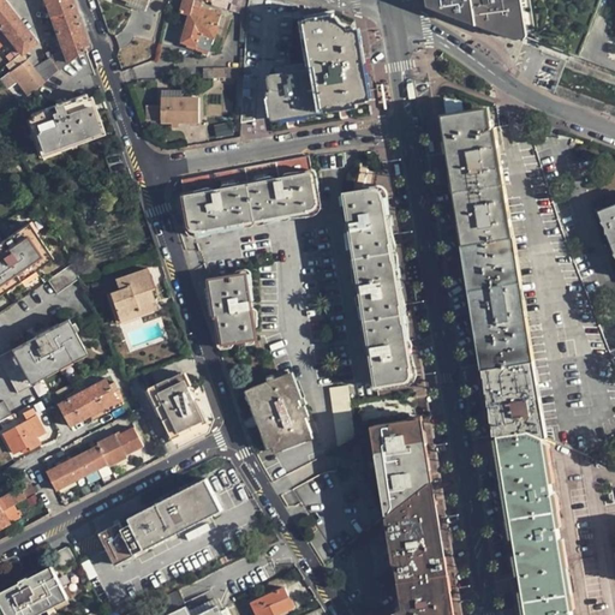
[(0,0),(0,27),(4,31),(11,40),(22,53),(36,42),(3,0),(0,0)]
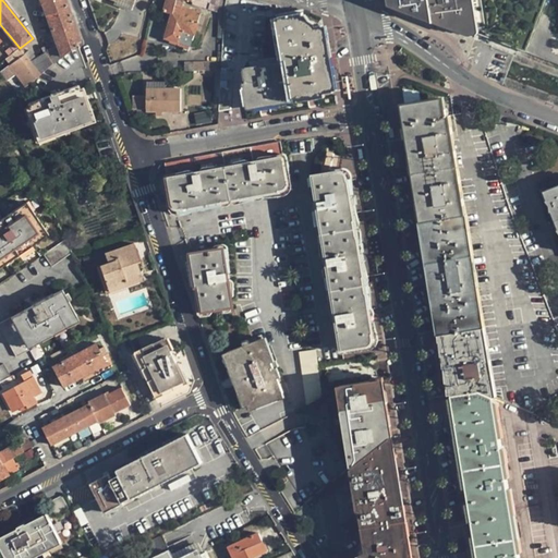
[(29,50),(24,53),(10,65),(25,87),(80,43),(64,0),(40,0),(60,53),(49,57),(47,52),(31,62),(28,60),(34,56),(29,50)]
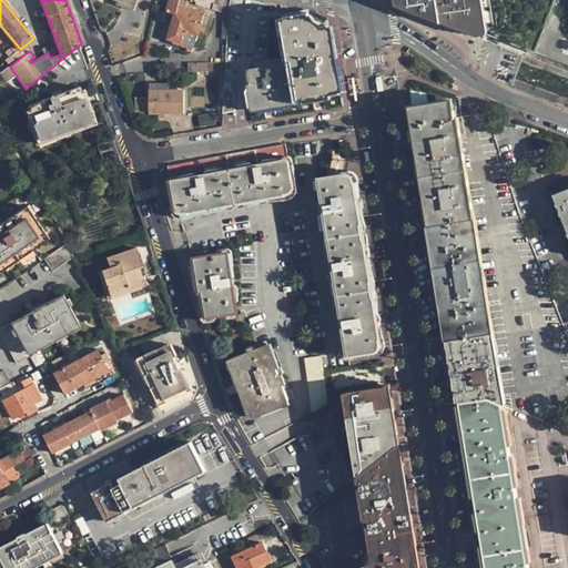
[(198,37),(195,36),(203,13),(184,7),(185,3),(171,0),(170,0),(166,12),(175,14),(169,39),(194,47),(198,37)]
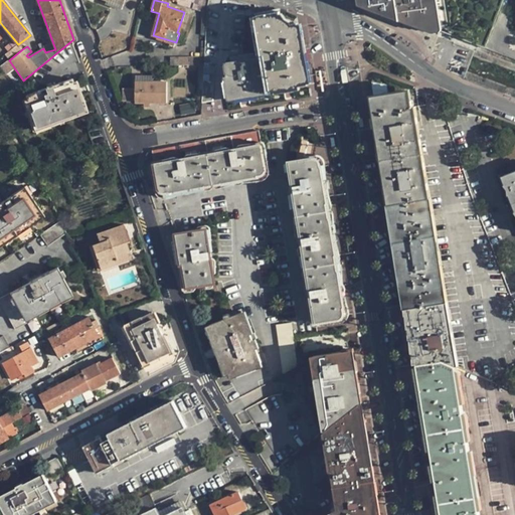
[(207,9),(208,0),(178,0),(178,1),(177,4),(206,14),(207,9)]
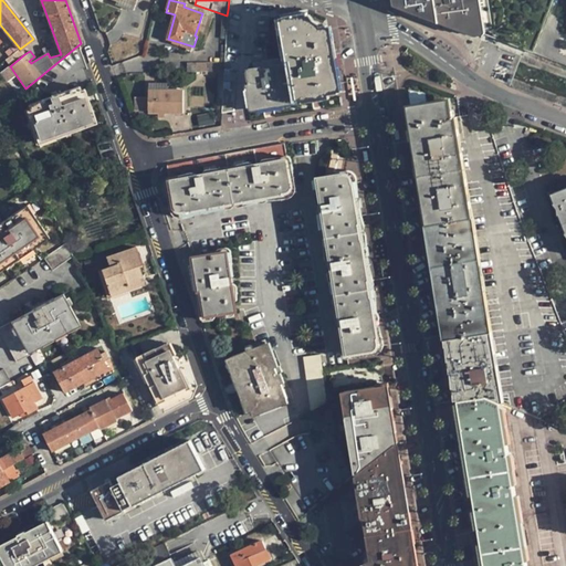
[(399,3),(398,0),(391,0),(392,7),(482,39),(485,35),(399,3)]
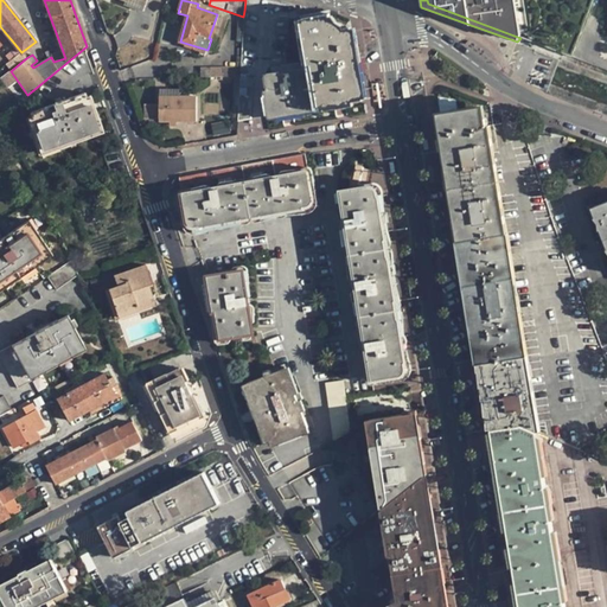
[(427,0),(428,4),(521,38),(572,57),(593,0),(427,0)]
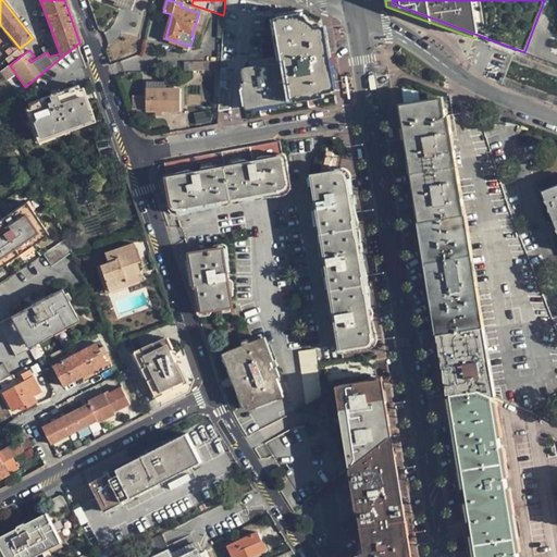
[(333,93),(322,25),(317,26),(316,25),(309,20),(306,15),(304,15),(302,13),(280,16),(287,64),(243,73),(245,83),(243,83),(243,89),(242,89),(245,108),(333,93)]
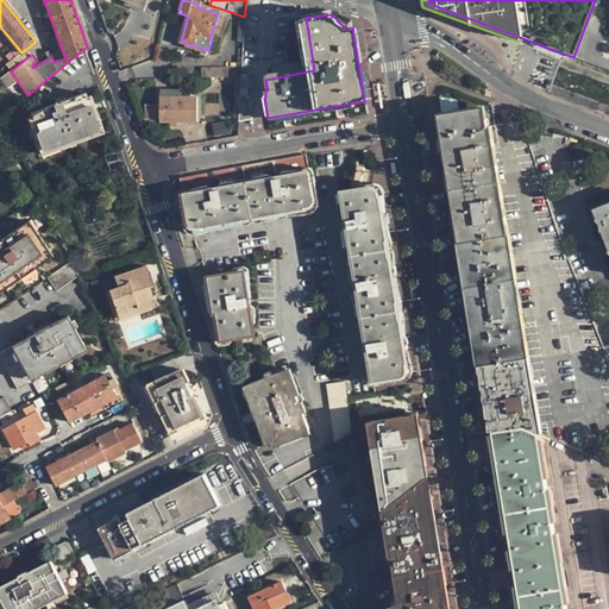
[(0,33),(0,46),(11,39),(4,31),(0,33)]
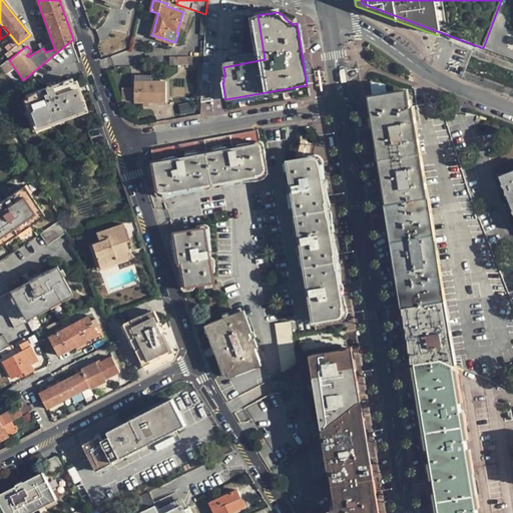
[(8,52),(5,55),(9,60),(22,49),(18,44),(8,52)]
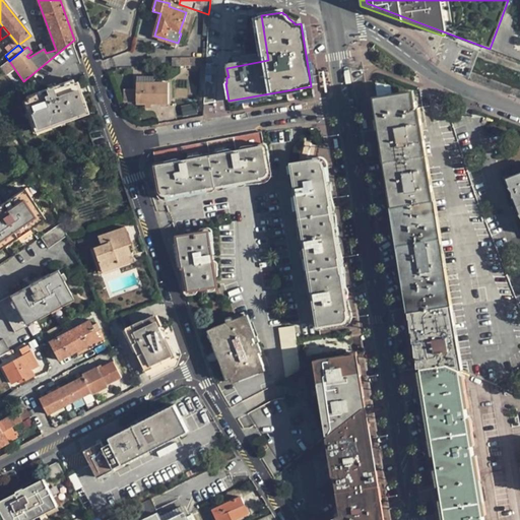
[(172,67),(206,66),(206,58),(172,59),(172,67)]
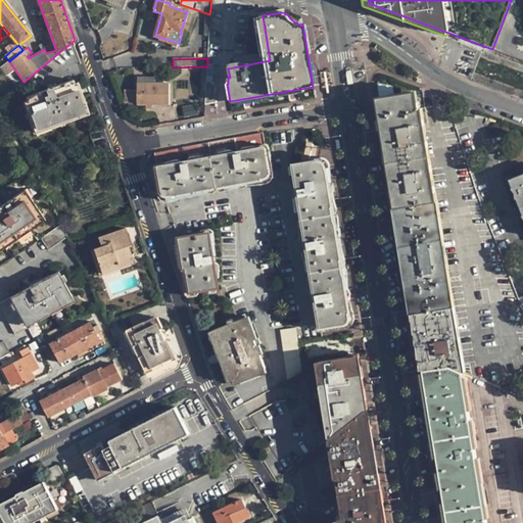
[(207,66),(205,96),(205,104),(216,103),(218,73),(221,67),(207,66)]
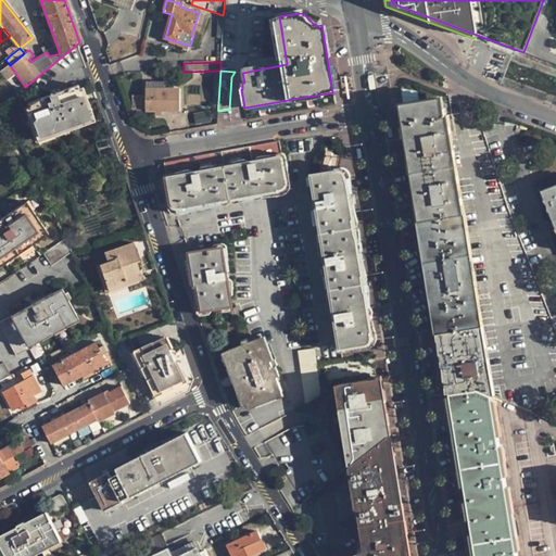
[(40,93),(37,86),(21,96),(24,102),(40,93)]
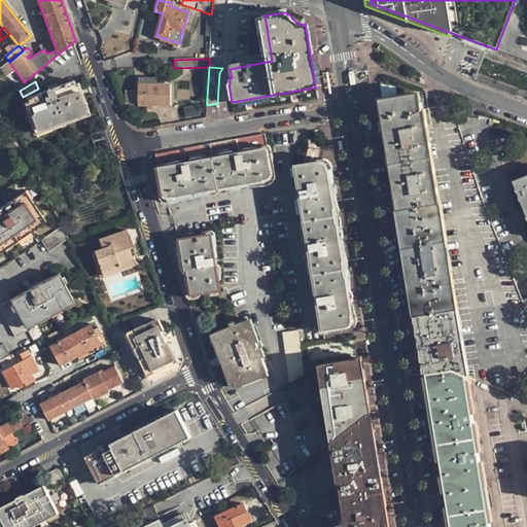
[(84,112),(74,81),(27,98),(38,129),(84,112)]
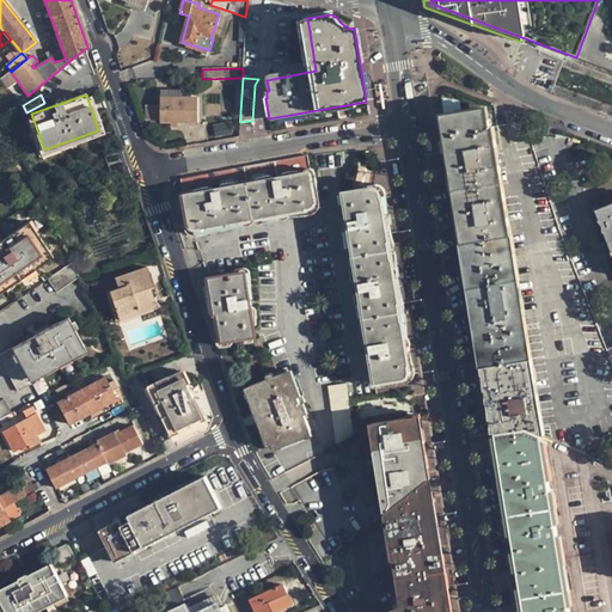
[(183,99),(161,99),(160,122),(197,123),(199,99),(183,99)]
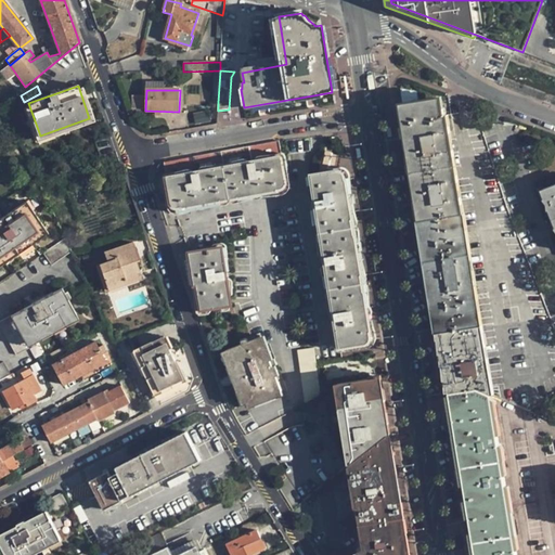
[(401,92),(403,103),(417,101),(415,90),(401,92)]
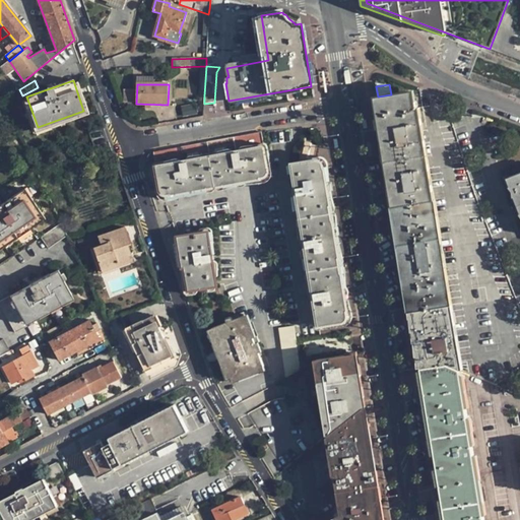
[(126,102),(134,102),(134,91),(126,91),(126,102)]
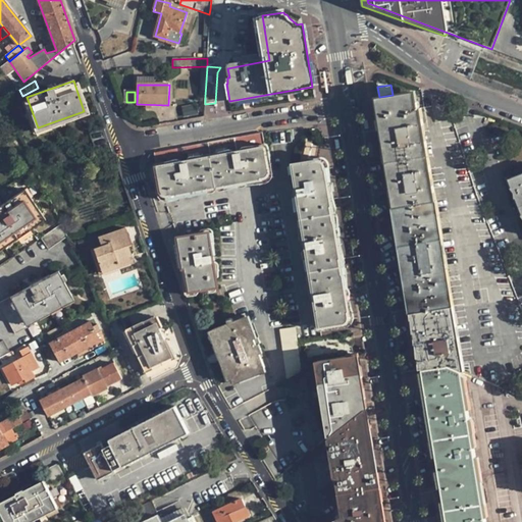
[(396,208),(412,313),(451,307),(450,298),(434,202),(431,202),(417,110),(414,110),(412,96),(379,101),(397,208),(396,208)]
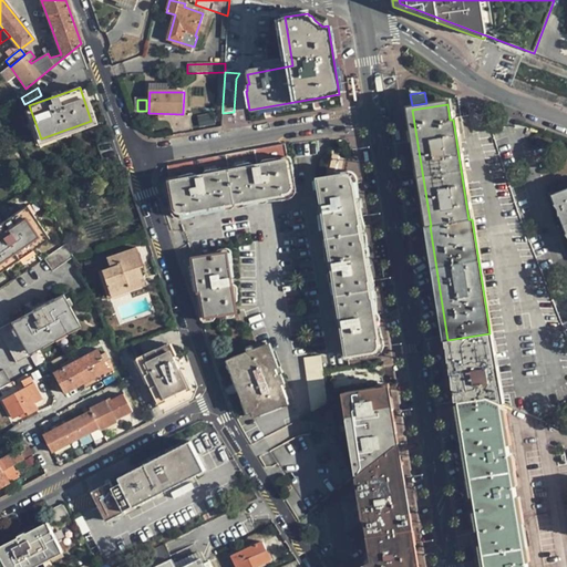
[(294,187),(285,144),(167,166),(175,209),(178,212),(181,213),(186,212),(186,213),(284,195),(284,194),(288,193),(291,191),(294,187)]
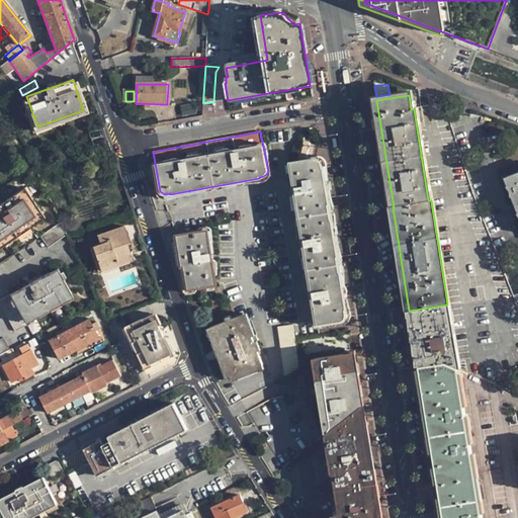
[(69,145),(60,146),(62,159),(71,157),(69,145)]
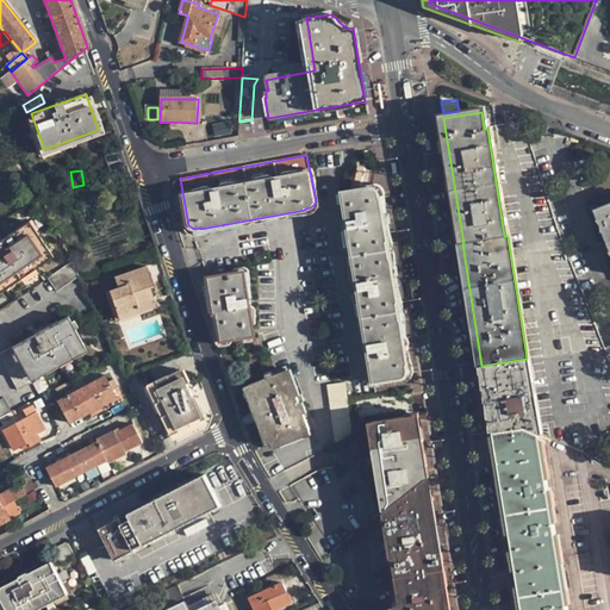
[(354,256),(390,250),(381,198),(379,198),(378,192),(378,190),(375,188),(371,188),(343,192),(354,256)]
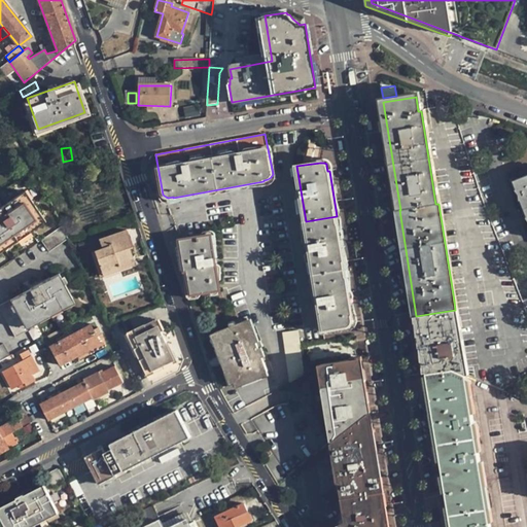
[(526,205),(526,216),(526,217),(526,218),(526,175),(513,181),(517,189),(516,190),(519,195),(519,200),(521,201),(525,199),(526,205)]
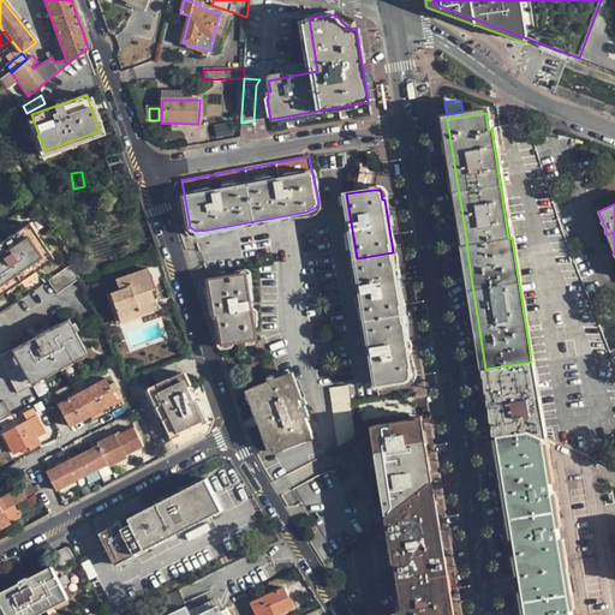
[(29,224),(24,227),(30,237),(36,233),(29,224)]
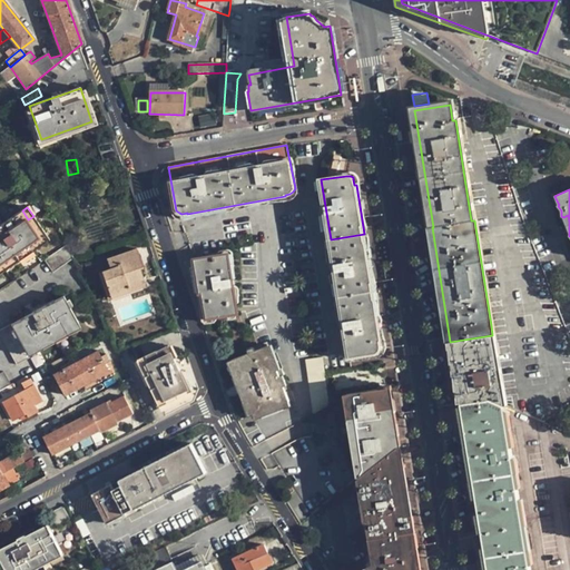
[(38,233),(42,229),(33,216),(28,219),(22,210),(0,225),(0,272),(45,243),(38,233)]
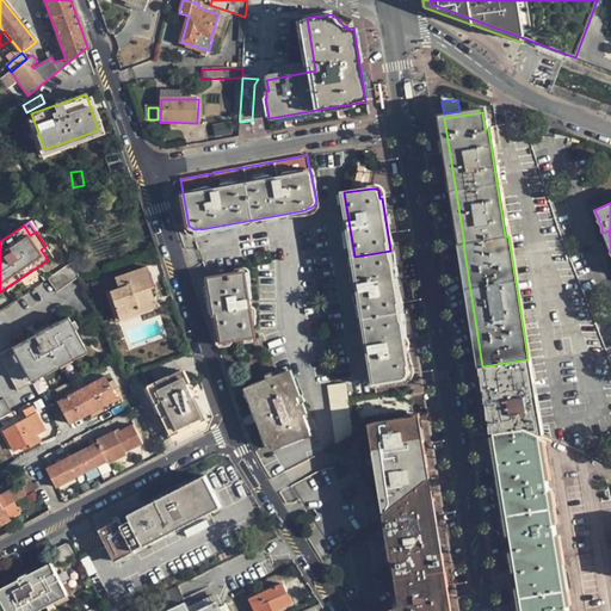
[(53,257),(45,246),(41,250),(48,260),(53,257)]
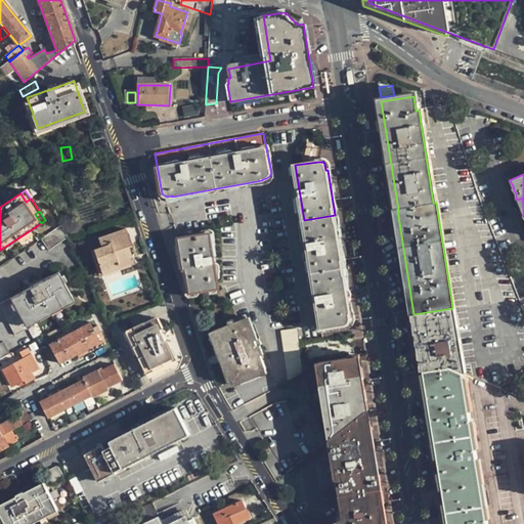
[(312,273),(344,268),(335,215),(304,220),(312,273)]
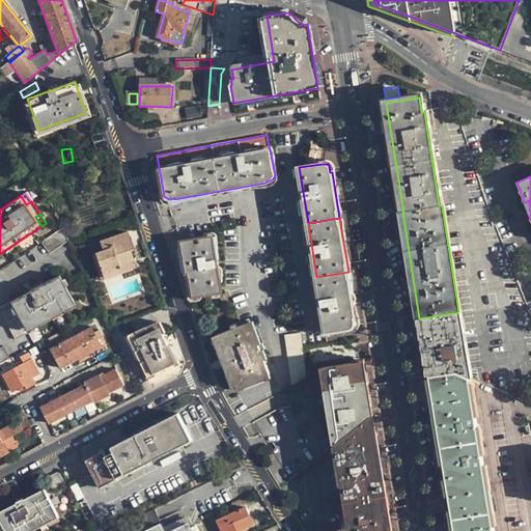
[(68,240),(62,227),(40,242),(49,253),(68,240)]
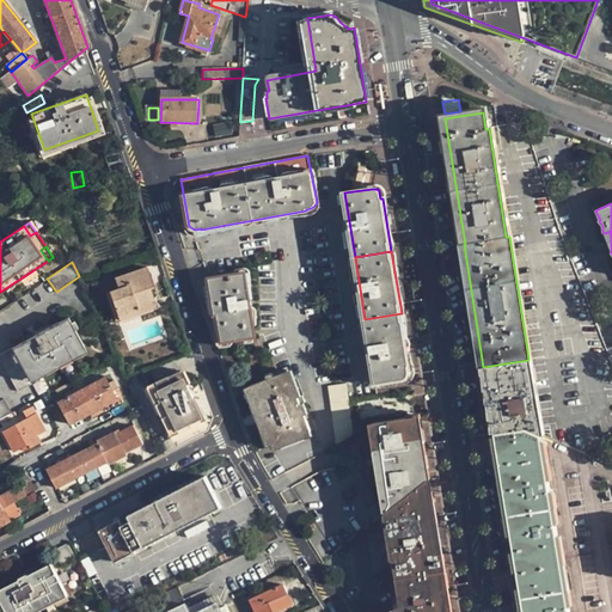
[(151,300),(154,300),(150,288),(153,287),(146,267),(123,275),(123,277),(115,280),(118,288),(110,292),(118,314),(135,310),(138,313),(153,308),(151,300)]
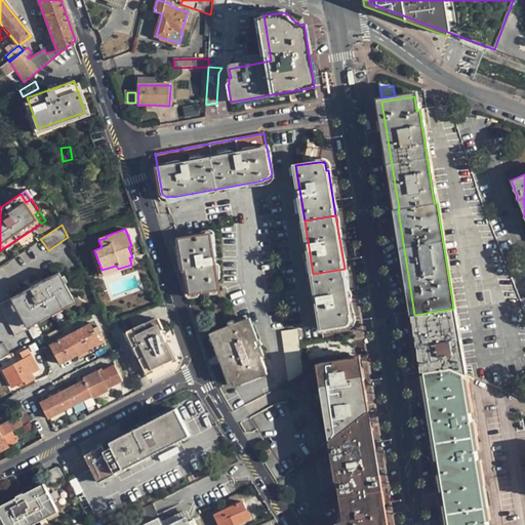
[(179,239),(185,271),(187,271),(191,293),(219,289),(215,264),(213,265),(212,257),(214,257),(210,235),(179,239)]
